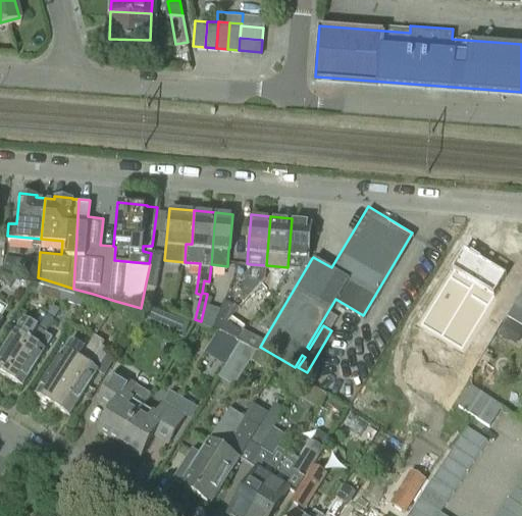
[(292,218),(288,267),(300,268),(297,274),(296,273),(283,294),(289,298),(312,258),(307,256),(311,220),(292,218)]
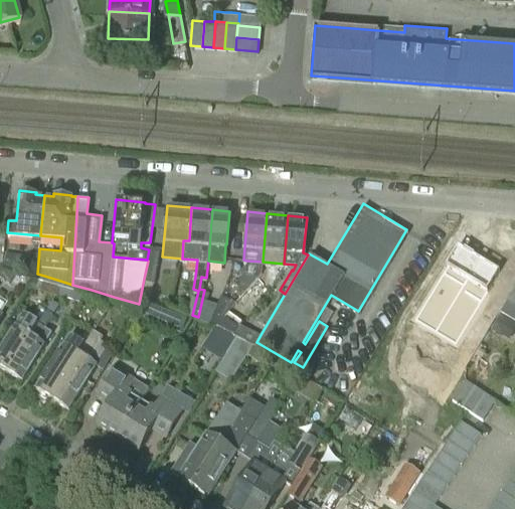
[(494,314),(478,304),(487,288),(499,268),(458,242),(412,314),(456,340),(423,391),(441,401),(494,314)]
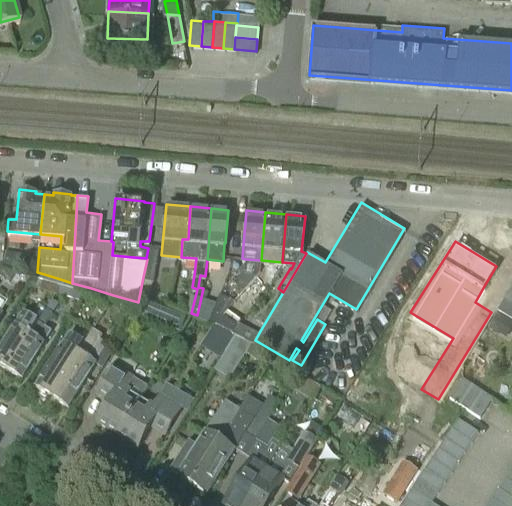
[(147,259),(143,277),(153,279),(159,245),(148,243),(148,248),(146,258),(147,259)]
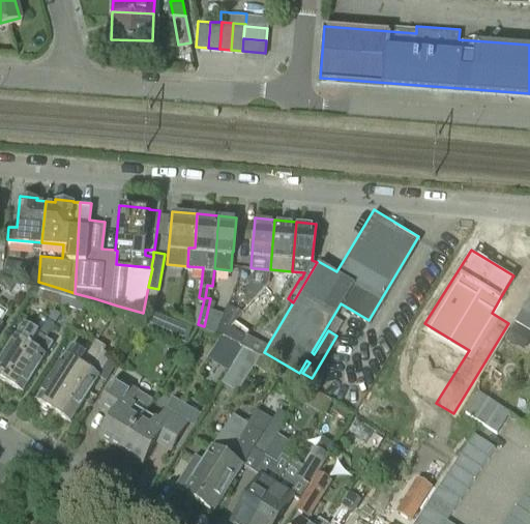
[(24,277),(27,260),(6,257),(3,273),(24,277)]
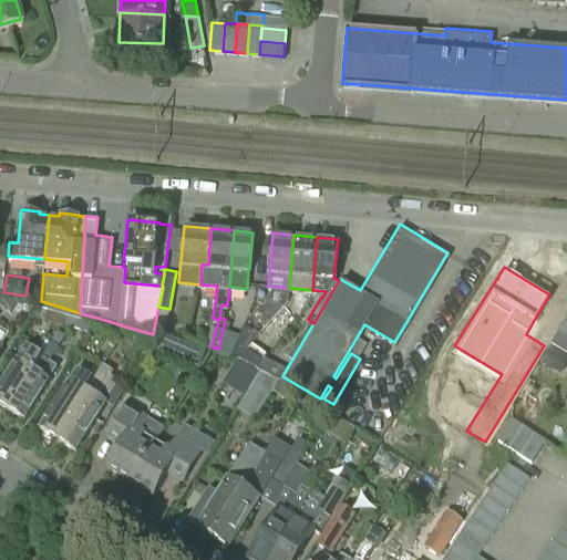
[(289,288),(271,287),(270,302),(284,303),(288,298),(289,288)]
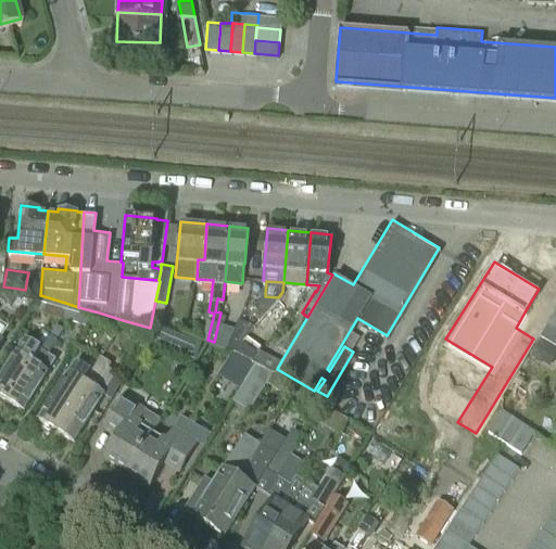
[(17,292),(2,288),(0,290),(0,296),(9,303),(17,292)]
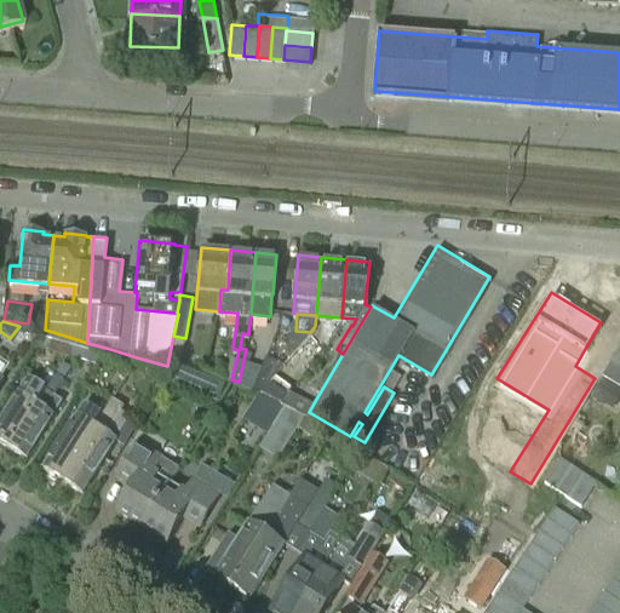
[(69,350),(73,338),(53,332),(50,344),(69,350)]
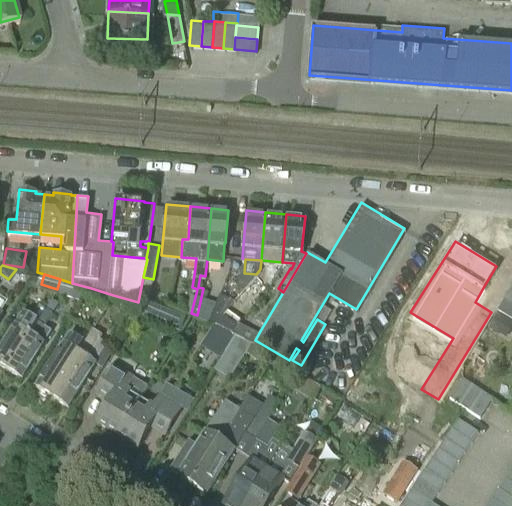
[(511,280),(503,296),(511,301),(511,280)]
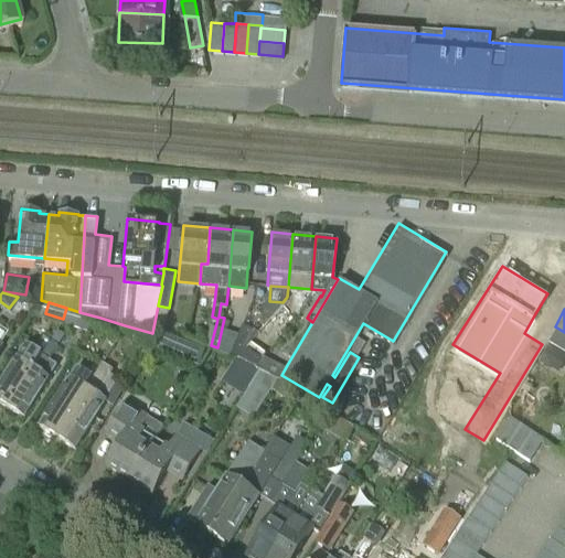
[(125,325),(100,318),(96,324),(117,336),(125,325)]
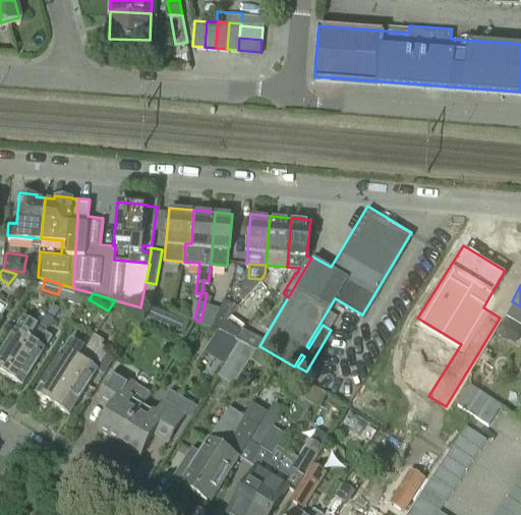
[(207,293),(200,321),(213,325),(220,305),(209,302),(212,295),(207,293)]
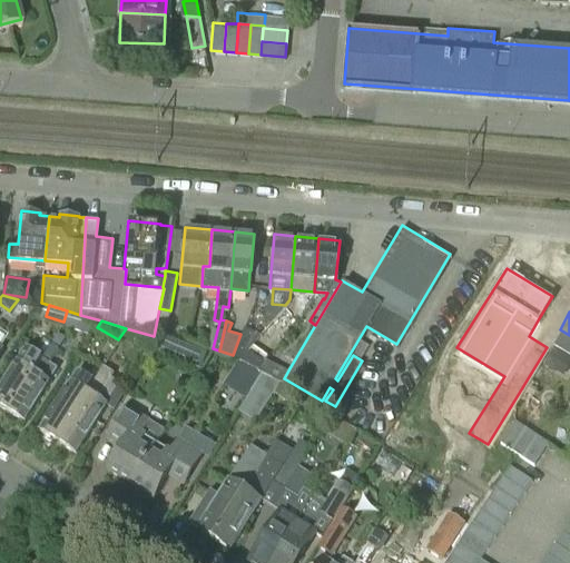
[(241,334),(233,355),(238,357),(256,336),(261,332),(244,325),(241,334)]
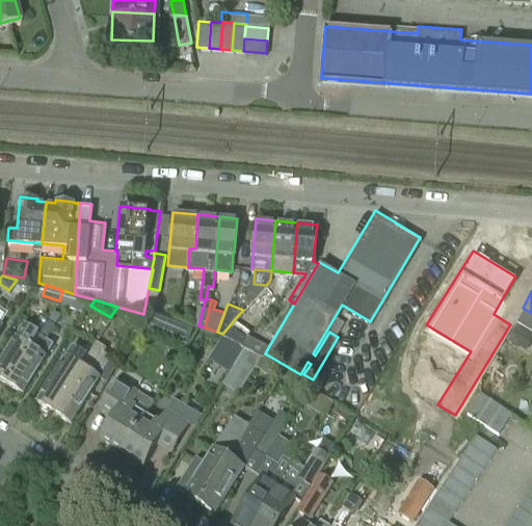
[(48,318),(54,322),(60,312),(54,308),(48,318)]
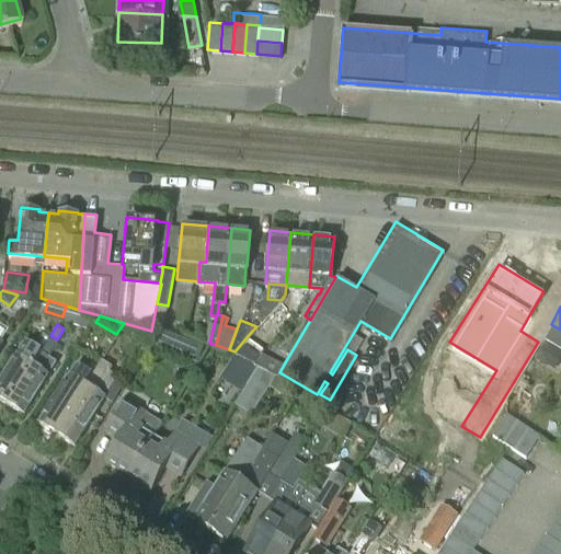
[(151,339),(168,346),(174,332),(158,324),(151,339)]
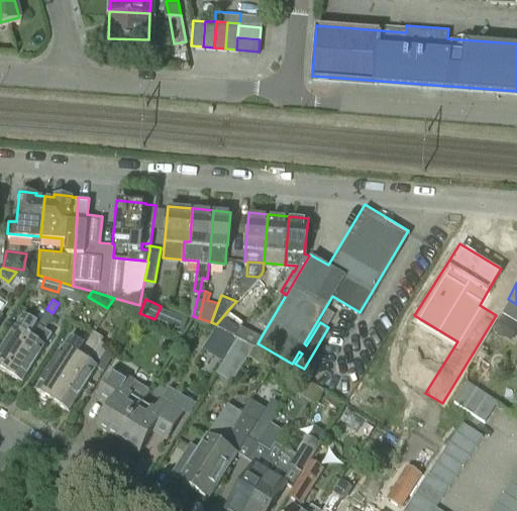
[(516,304),(508,299),(501,310),(516,319),(516,304)]
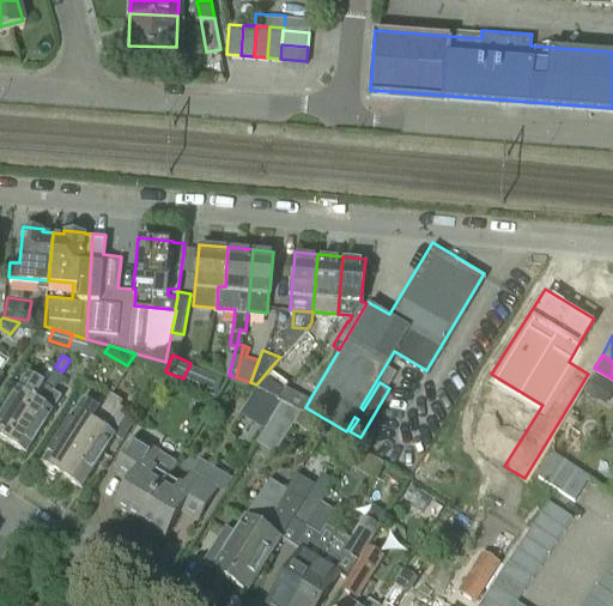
[(0,432),(10,438),(54,367),(47,362),(37,377),(28,371),(0,414),(0,432)]
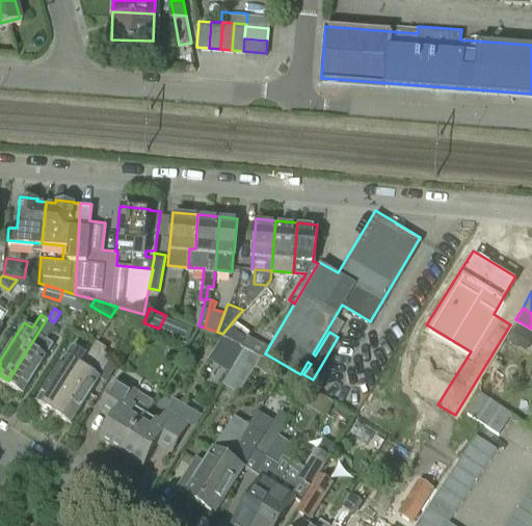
[(254,324),(239,314),(222,334),(240,343),(246,336),(245,335),(254,324)]
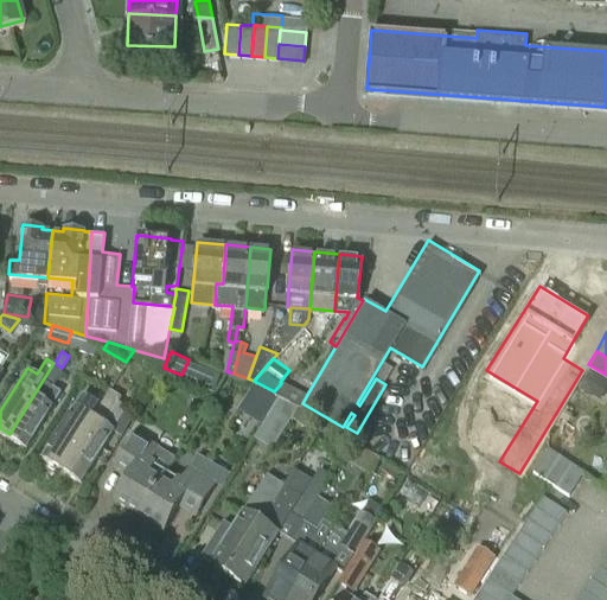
[(53,363),(10,434),(26,445),(61,388),(52,383),(62,368),(53,363)]
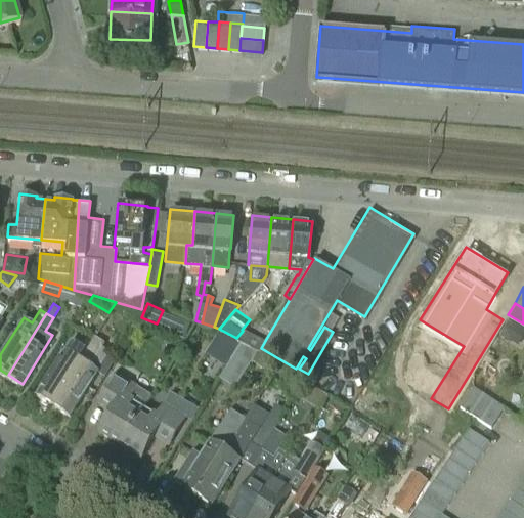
[(498,333),(509,338),(517,322),(508,317),(498,333)]
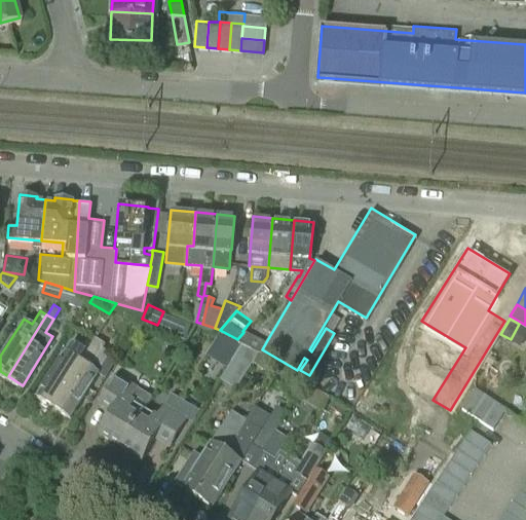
[(237,339),(220,330),(204,353),(226,366),(243,342),(237,339)]
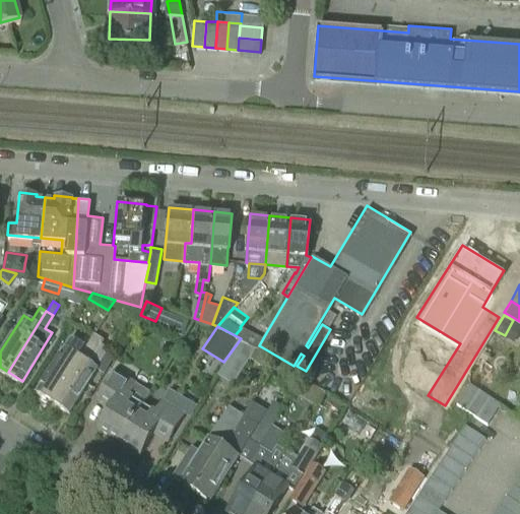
[(264,336),(252,330),(246,341),(255,346),(258,347),(259,345),(264,336)]
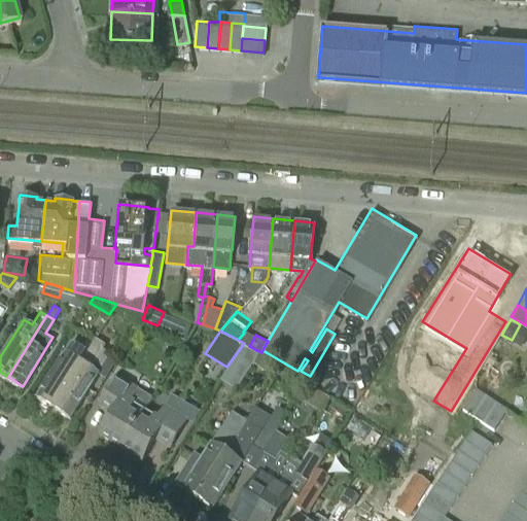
[(95,336),(85,350),(51,405),(70,416),(98,372),(90,366),(104,342),(95,336)]
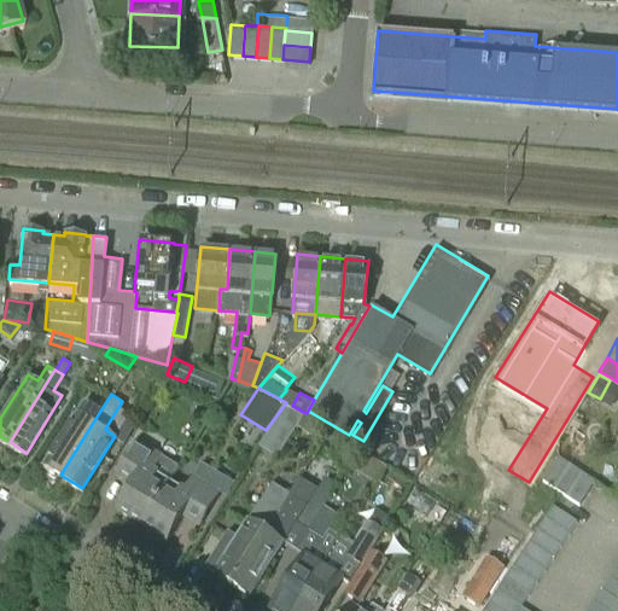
[(60,475),(100,411),(83,400),(42,464),(60,475)]
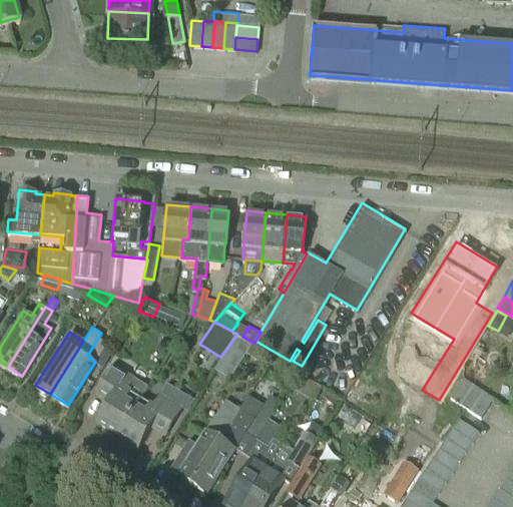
[(237,334),(220,357),(214,367),(230,377),(251,342),(242,337),(237,334)]
